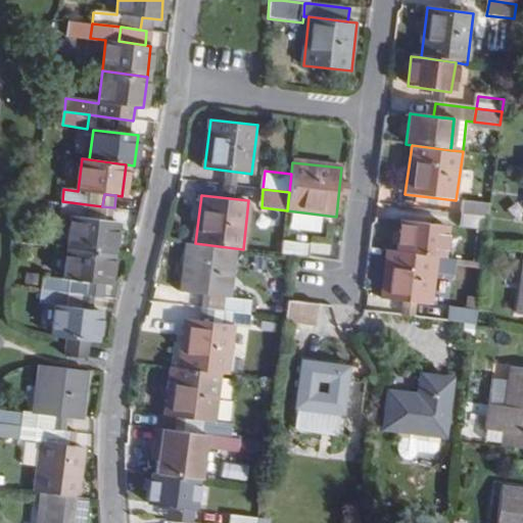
[(60,216),(72,218),(67,249),(112,254),(116,223),(112,223),(100,222),(102,206),(62,201),(60,216)]
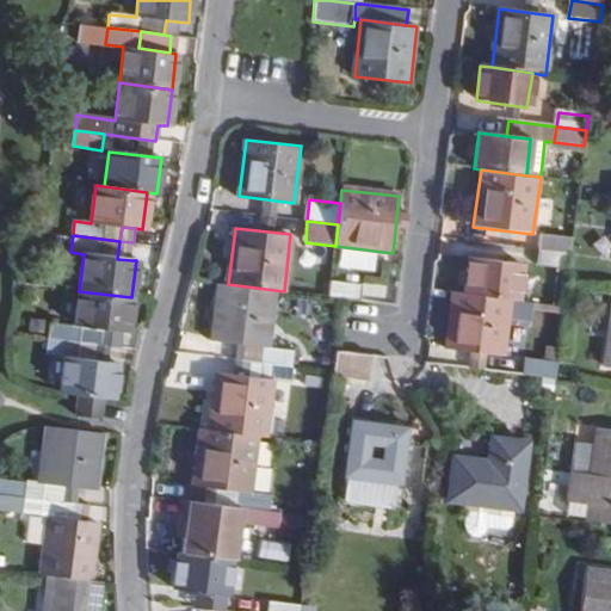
[(572,239),(542,235),(539,250),(571,254),(572,239)]
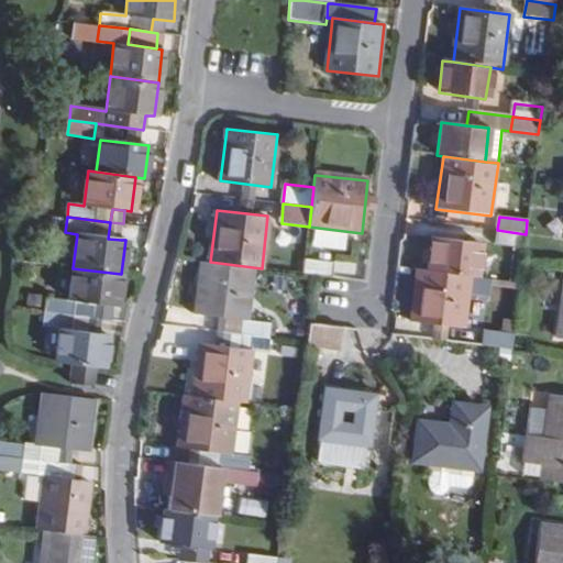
[(108,239),(121,240),(123,223),(110,222),(108,239)]
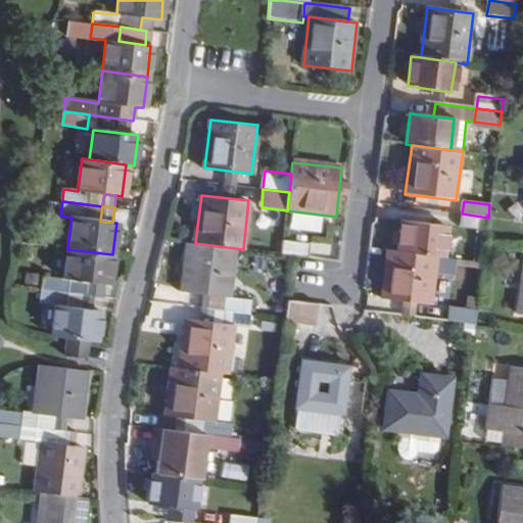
[(293,211),(291,227),(323,232),(325,217),(293,211)]
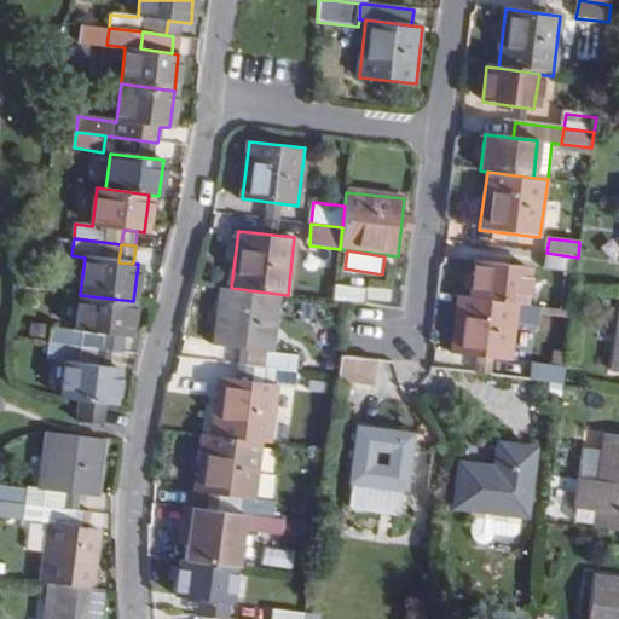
[(547,253),(544,268),(576,273),(578,258),(547,253)]
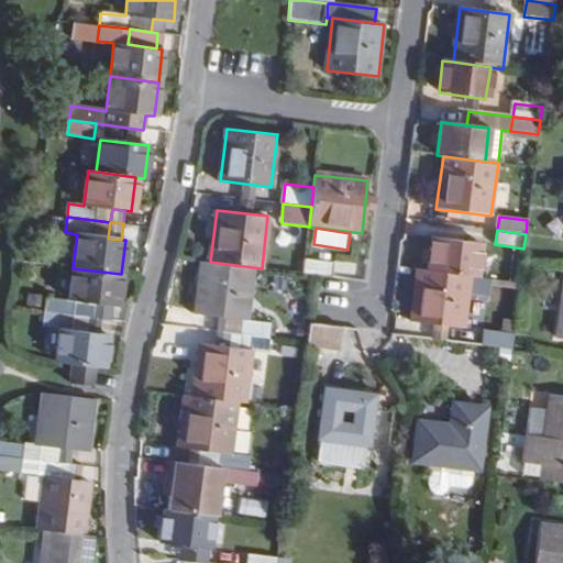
[(479,242),(431,236),(428,269),(470,275),(476,275),(479,242)]
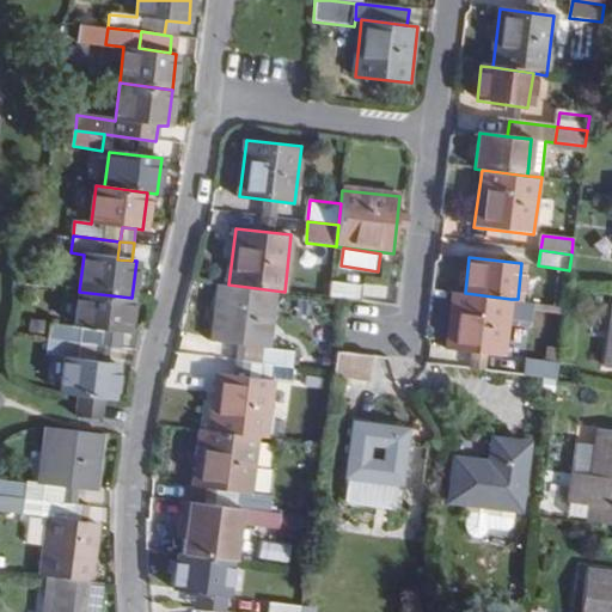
[(330,298),(344,299),(362,301),(365,286),(331,282),(330,298)]
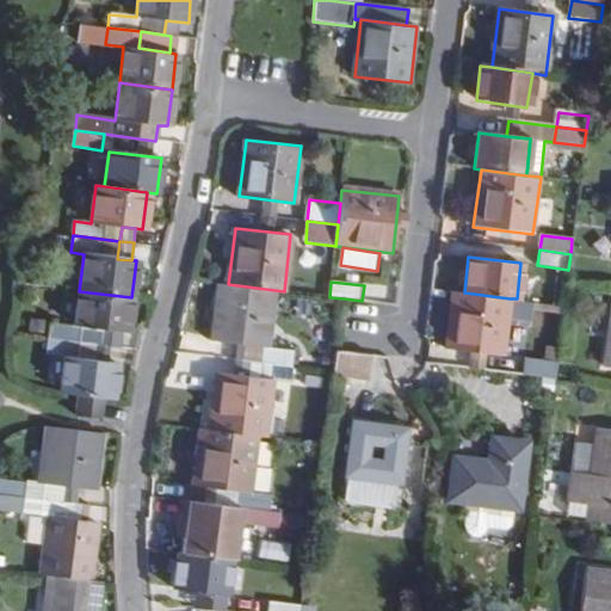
[(260,347),(259,362),(292,365),(294,351),(267,347),(275,290),(228,284),(218,284),(210,340),(260,347)]
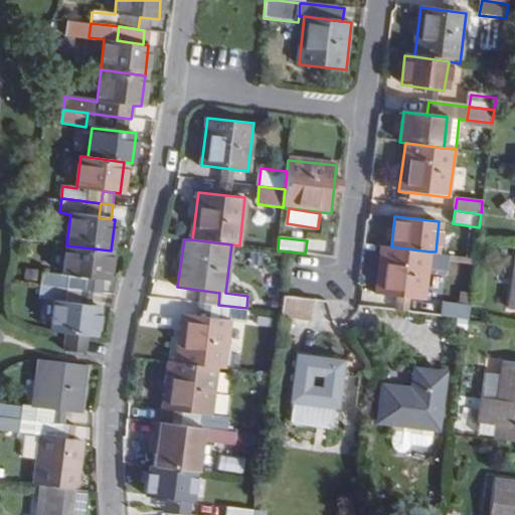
[(424,298),(430,251),(391,246),(382,244),(377,292),(424,298)]
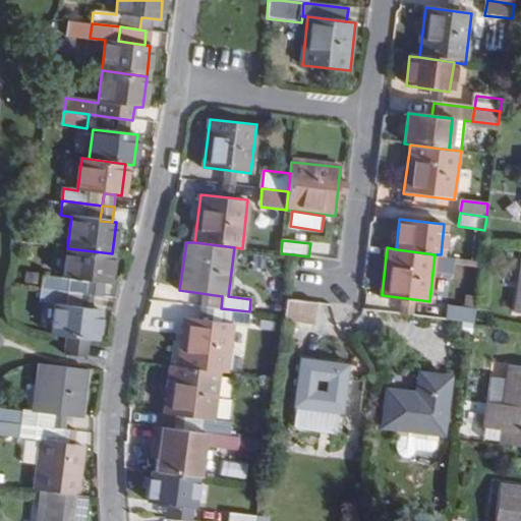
[(88,282),(108,284),(112,253),(67,248),(63,279),(42,277),(40,289),(68,292),(87,294),(88,282)]
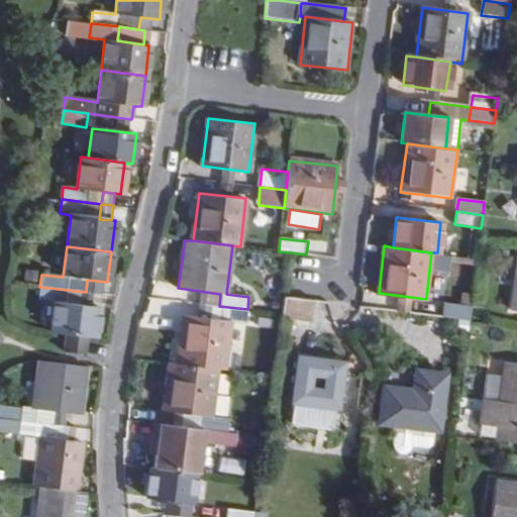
[(54,303),(50,332),(69,334),(88,337),(96,338),(100,308),(91,307),(66,305),(68,290),(39,287),(37,301),(54,303)]
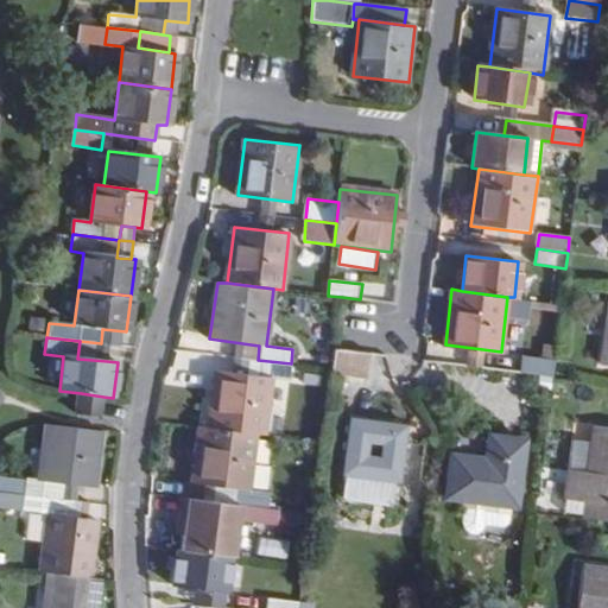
[(107,361),(109,346),(101,343),(80,341),(77,359),(107,361)]
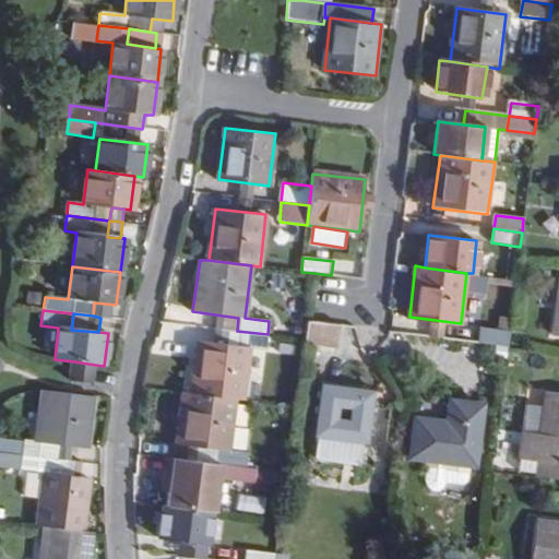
[(305,344),(305,345),(337,349),(342,325),(308,321),(306,339),(305,344)]
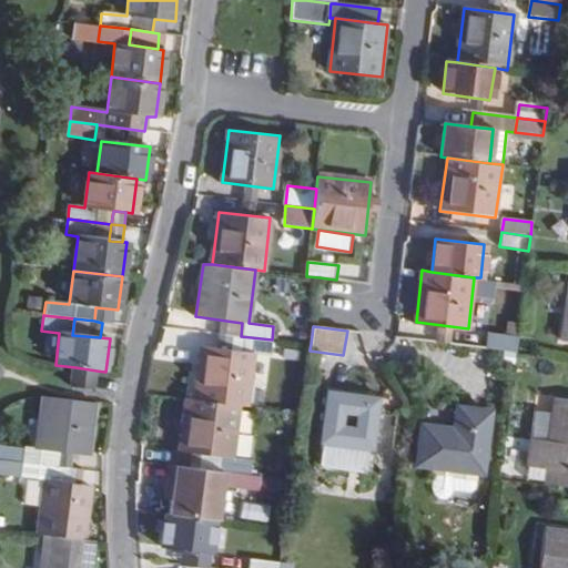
[(487,350),(515,353),(517,335),(489,332),(487,350)]
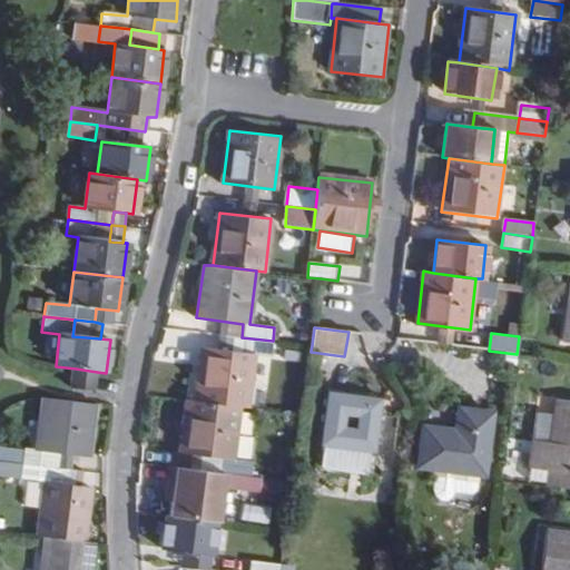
[(239,353),(202,349),(196,401),(237,406),(248,406),(254,354),(272,356),(273,341),(242,337),(239,353)]
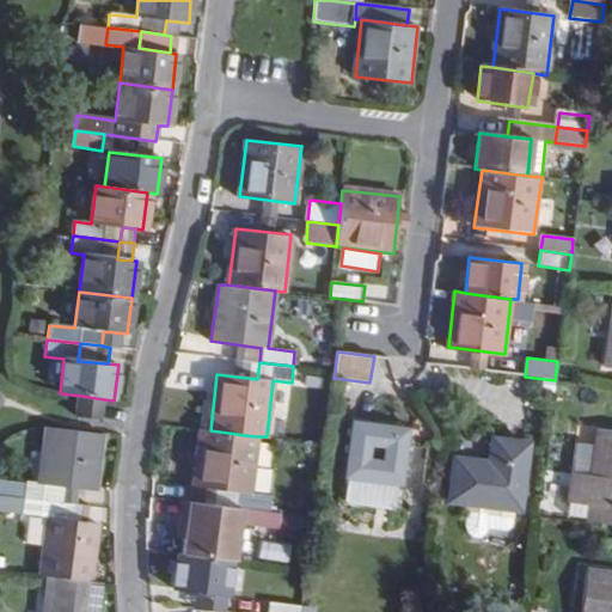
[(101,420),(104,399),(81,396),(78,416),(101,420)]
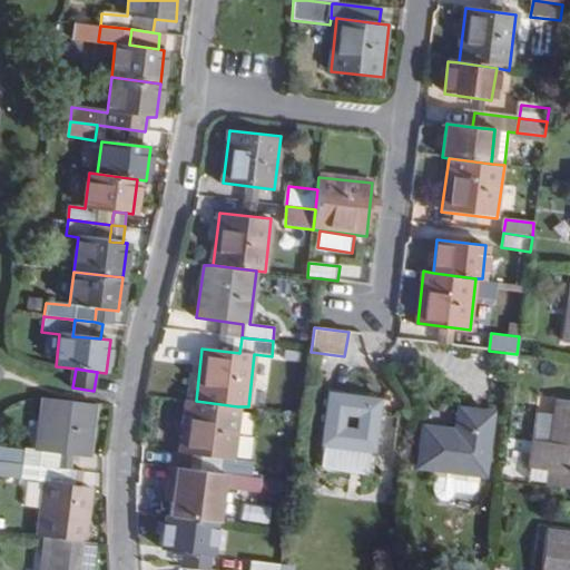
[(382,401),(328,393),(321,449),(324,449),(322,472),(367,479),(371,454),(375,455),(382,401)]
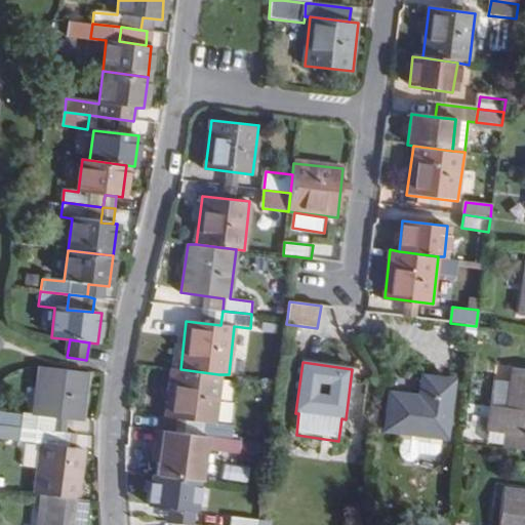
[(41,367),(36,414),(0,410),(0,423),(66,431),(66,418),(82,420),(87,372),(41,367)]
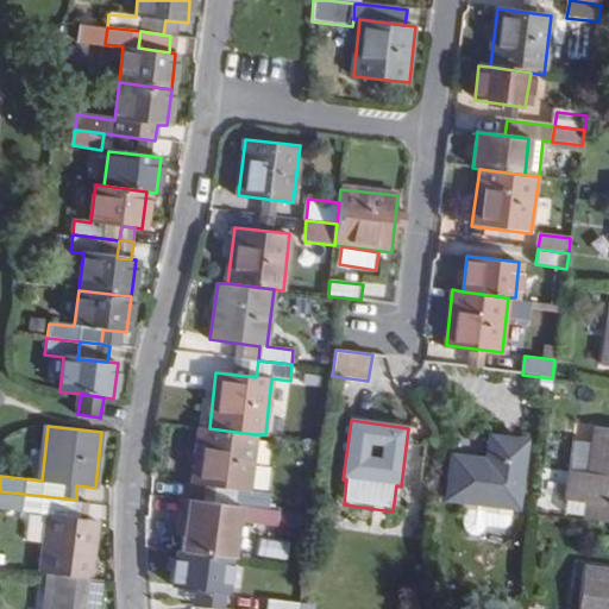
[(608,427),(595,426),(592,443),(589,472),(569,471),(565,501),(585,503),(584,519),(608,522),(608,427)]
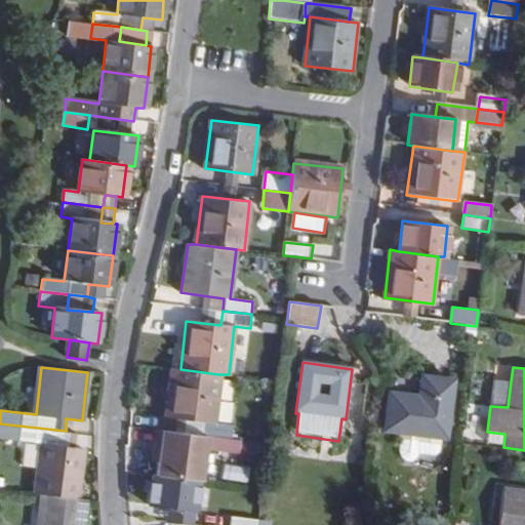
[(231,425),(213,422),(218,374),(180,369),(171,368),(165,417),(180,418),(201,421),(199,435),(230,438),(231,425)]
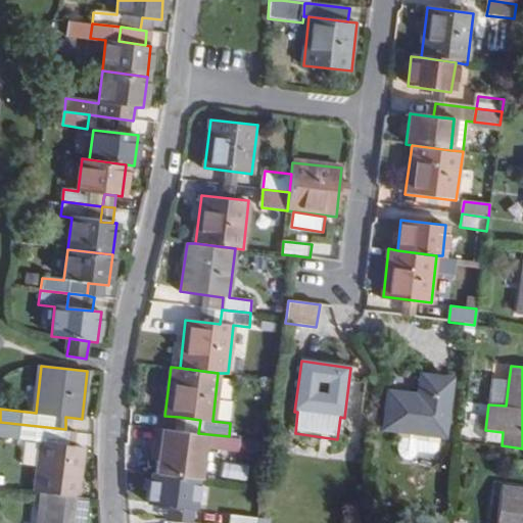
[(415,413),(385,410),(382,430),(400,433),(440,439),(442,439),(450,383),(420,378),(415,413)]
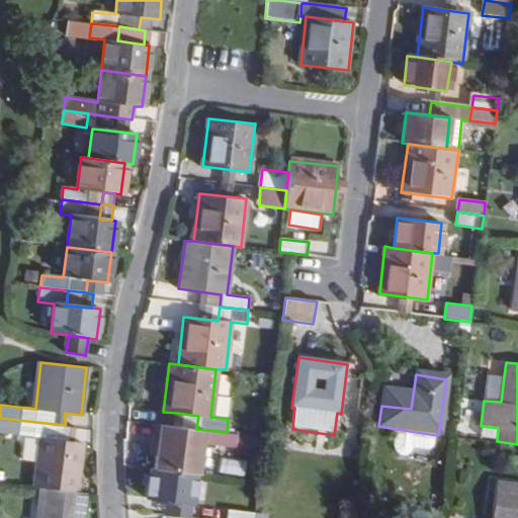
[(501,402),(504,376),(488,374),(484,401),(501,402)]
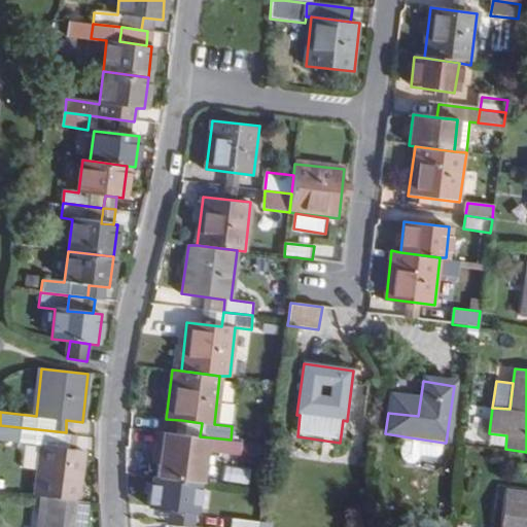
[(202,423),(181,420),(180,434),(200,436),(202,423)]
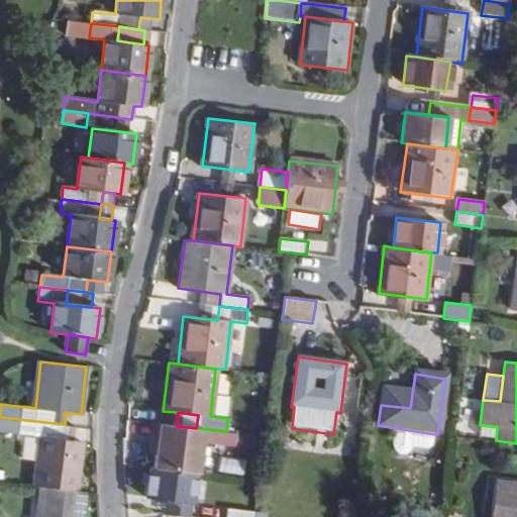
[(0,431),(39,436),(34,485),(41,486),(77,490),(83,441),(74,440),(76,425),(65,424),(0,417),(0,431)]
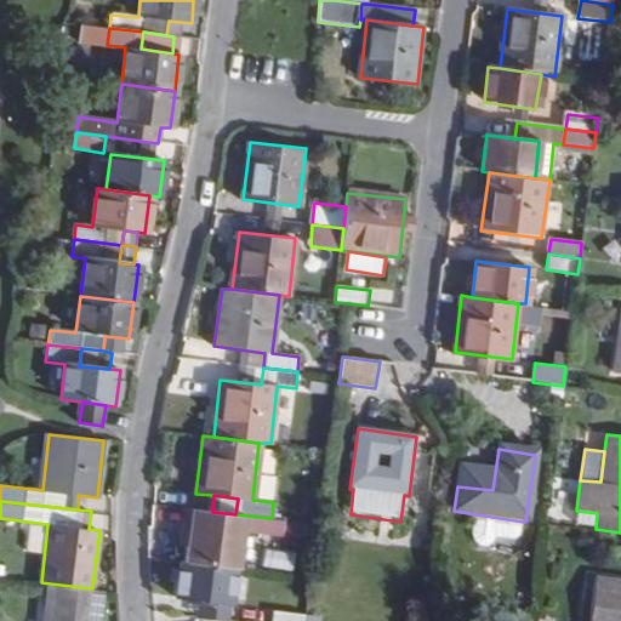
[(212,512),(188,508),(186,531),(192,531),(188,563),(235,569),(239,569),(243,530),(280,535),(283,519),(272,518),(235,514),(212,512)]
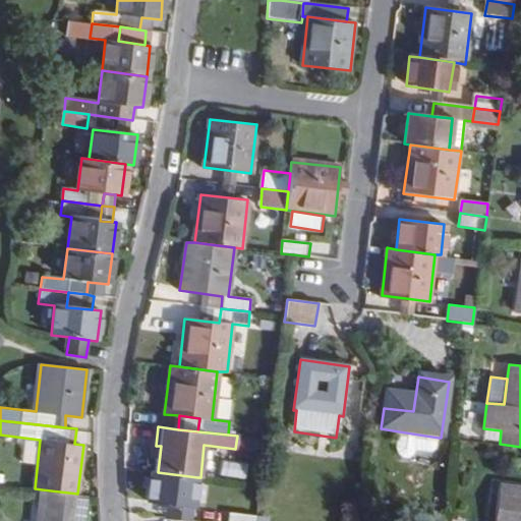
[(500,444),(501,430),(483,428),(481,442),(500,444)]
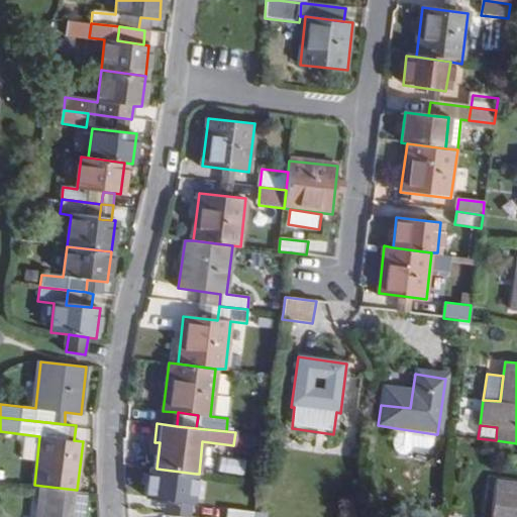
[(433,447),(435,434),(396,428),(393,445),(395,451),(399,456),(405,457),(410,453),(412,448),(428,451),(433,447)]
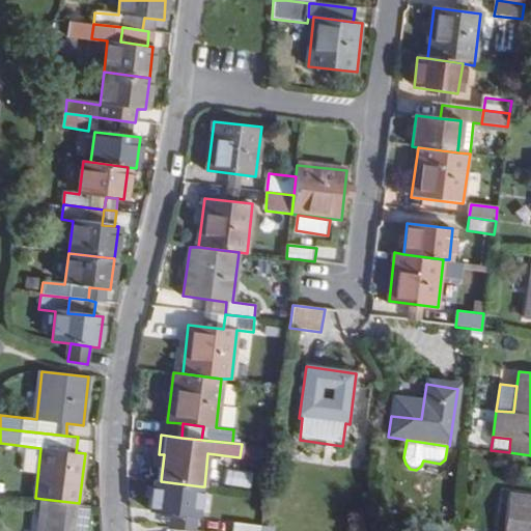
[(168,513),(197,516),(201,486),(161,481),(156,481),(152,511),(168,513)]
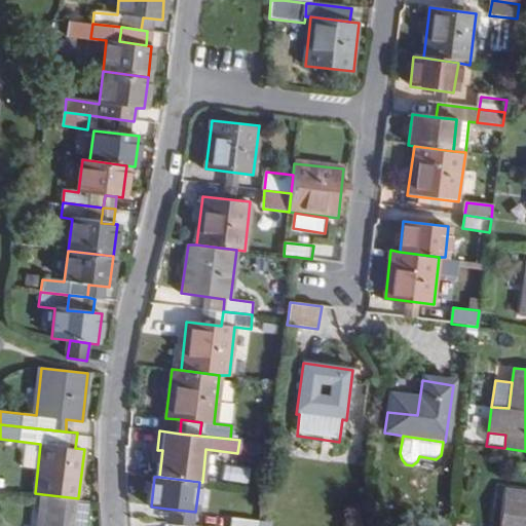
[(525,525),(525,493),(504,490),(500,525),(525,525)]
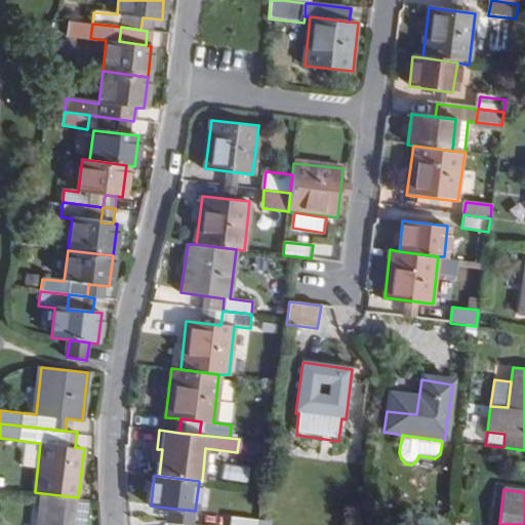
[(80,524),(83,498),(78,497),(42,493),(38,524),(80,524)]
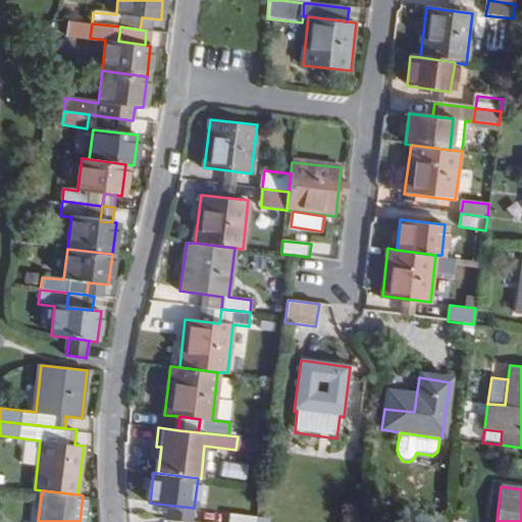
[(192,521),(194,508),(165,505),(163,517),(192,521)]
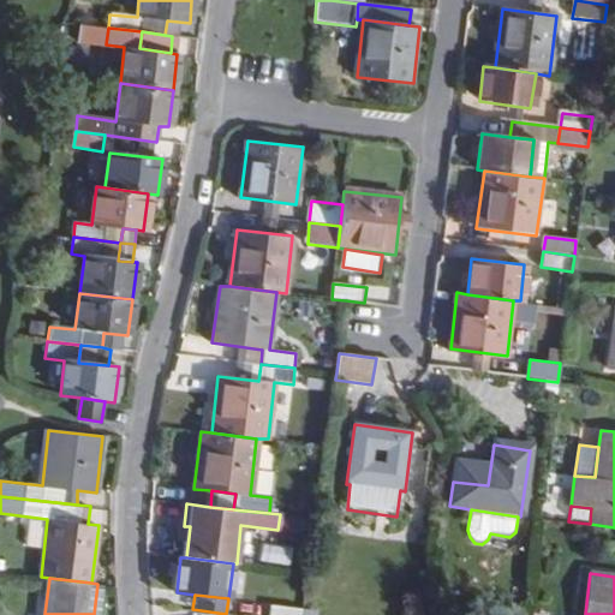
[(270,614),(303,614),(304,608),(272,603),(270,614)]
